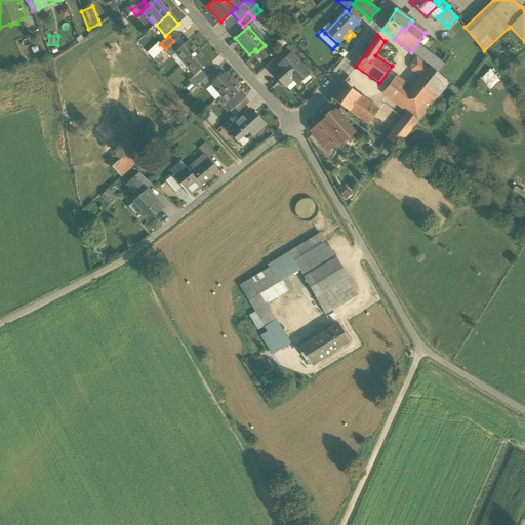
[(178,46),(173,41),(165,49),(169,54),(178,46)]
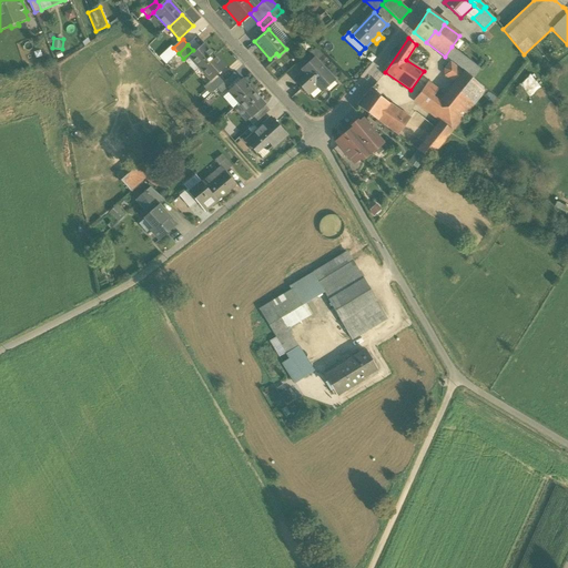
[(190,57),(200,69),(214,56),(203,44),(190,57)]
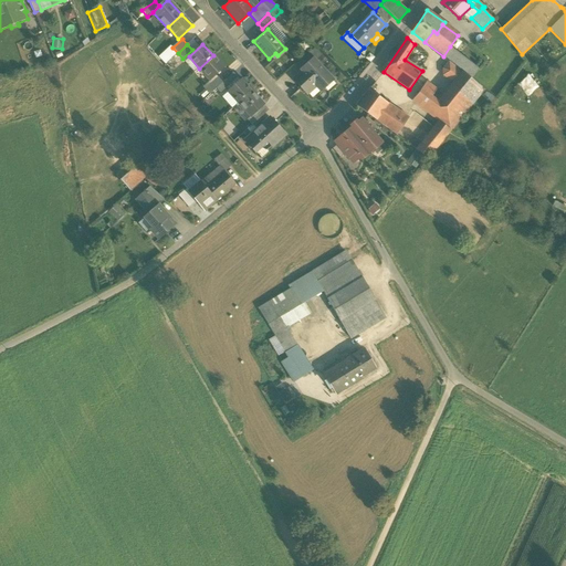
[(450,61),(472,79),(479,70),(450,46),(443,56),(450,61)]
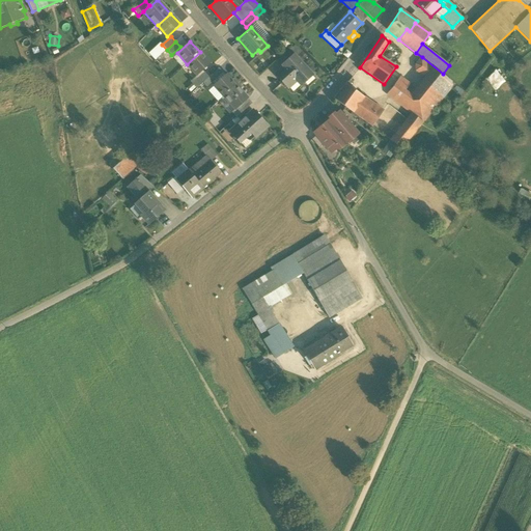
[(289,50),(295,55),(301,50),(296,45),(289,50)]
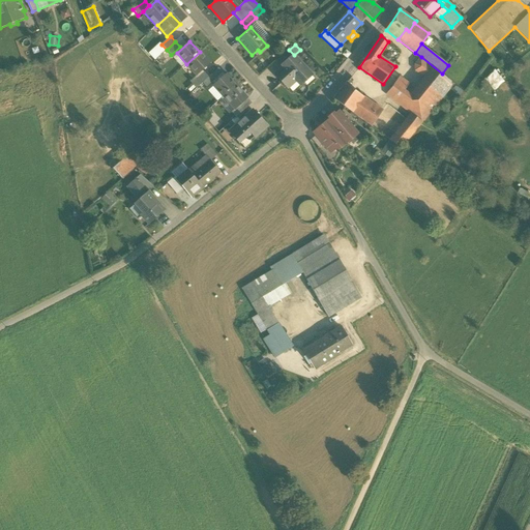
[(210,64),(200,52),(186,64),(198,76),(210,64)]
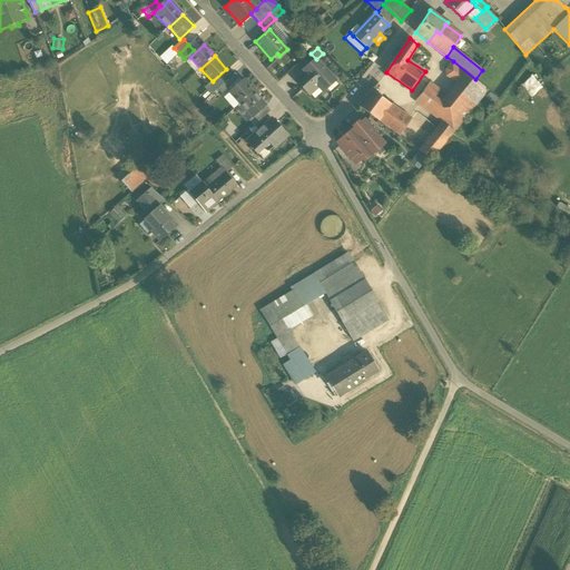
[(307,67),(310,70),(297,80),(308,95),(322,84),(323,86),(332,78),(316,59),(307,67)]
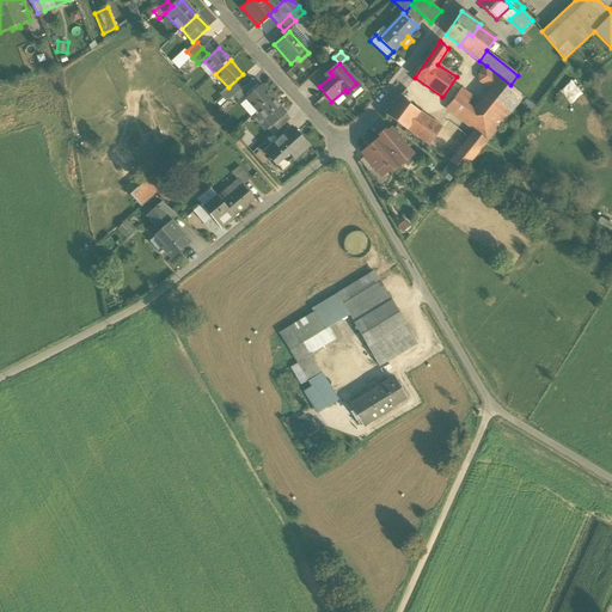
[(479,75),(494,86),(500,79),(485,68),(479,75)]
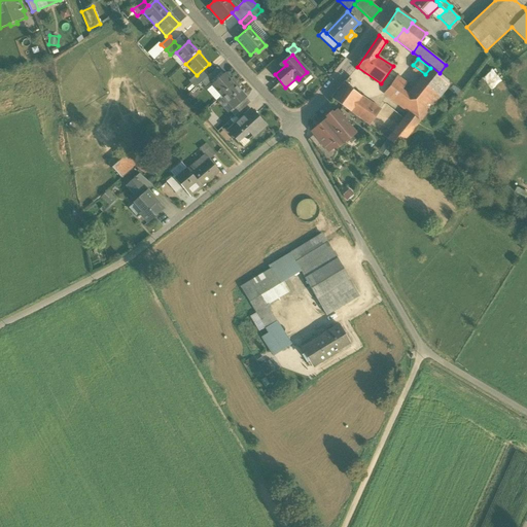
[(425,74),(413,65),(413,71),(422,78),(425,74)]
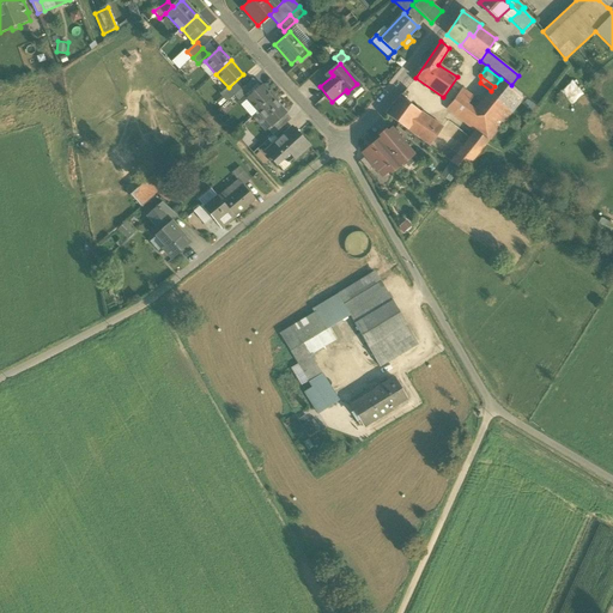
[(241,90),(246,95),(258,84),(253,79),(241,90)]
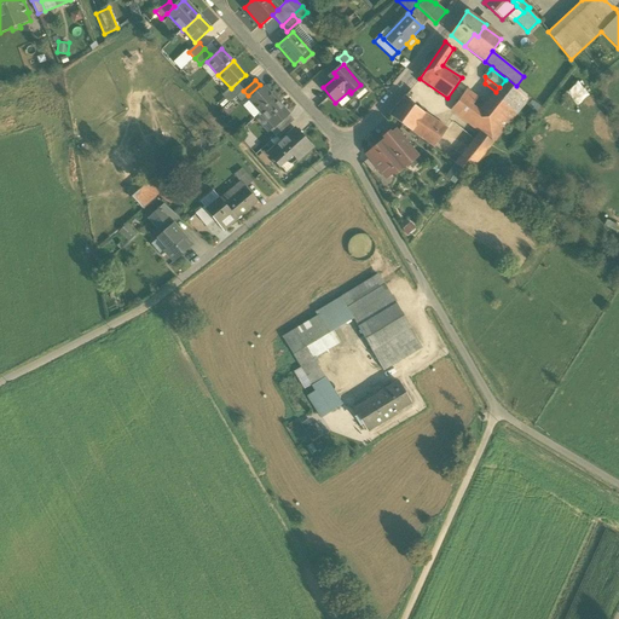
[(462,119),(480,133),(493,144),(530,97),(505,80),(499,87),(496,92),(479,113),(472,106),(462,119)]
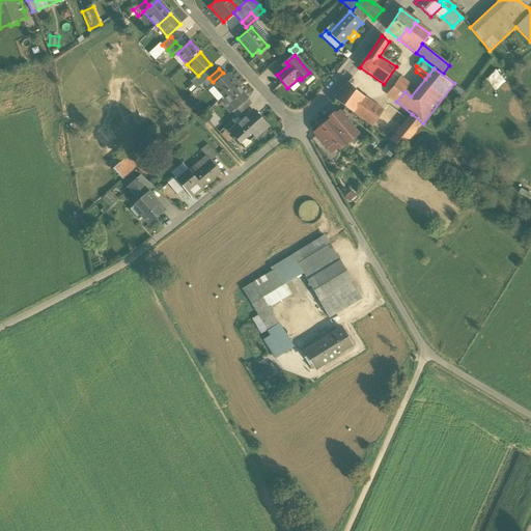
[(496,70),(486,78),(496,89),(505,81),(496,70)]
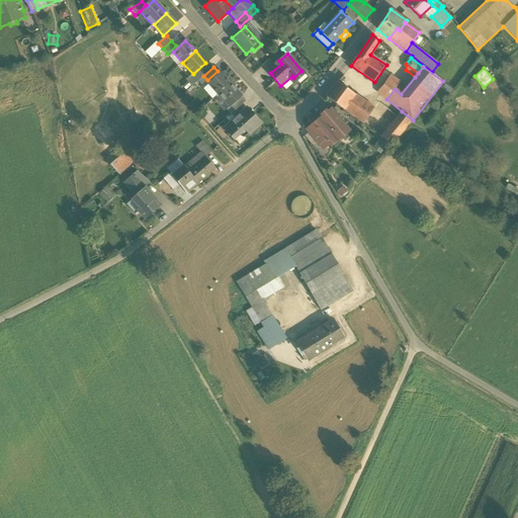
[(190,79),(194,83),(203,75),(199,71),(190,79)]
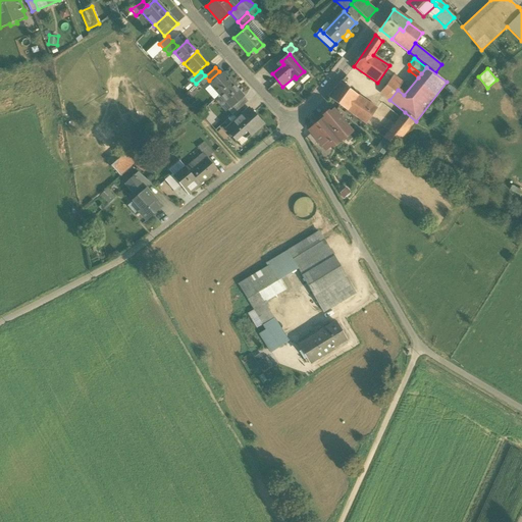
[(296,79),(302,85),(310,79),(304,71),(296,79)]
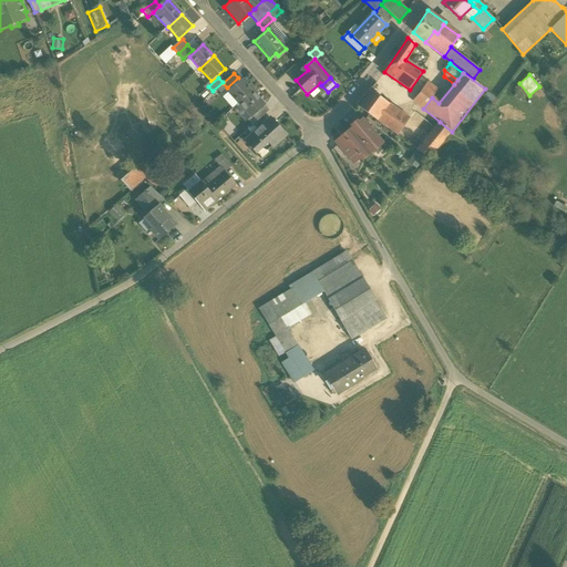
[(228,91),(239,103),(251,91),(241,80),(228,91)]
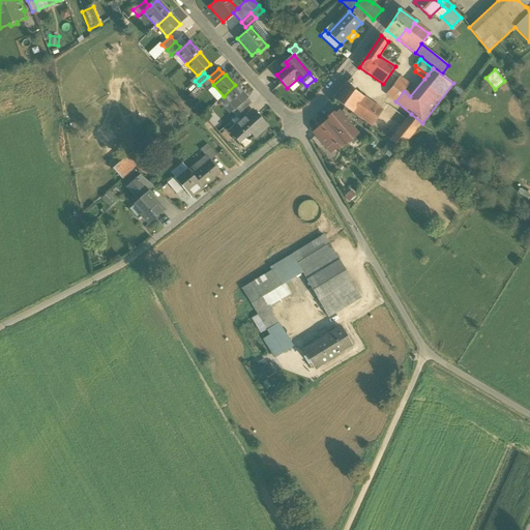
[(386,95),(395,101),(404,91),(409,84),(400,77),(386,95)]
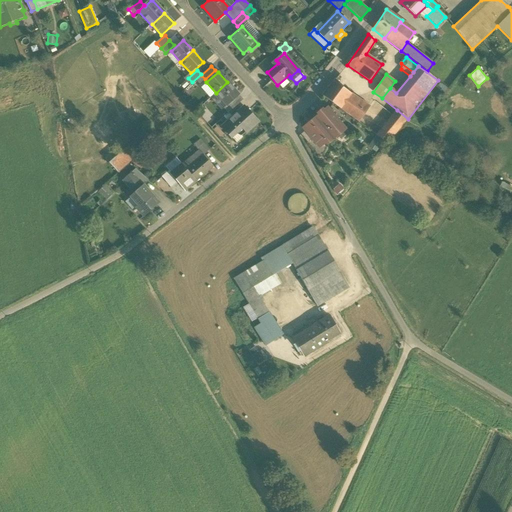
[(229,81),(227,82),(216,93),(215,94),(226,106),(226,107),(239,95),(231,86),(232,85),(229,81)]
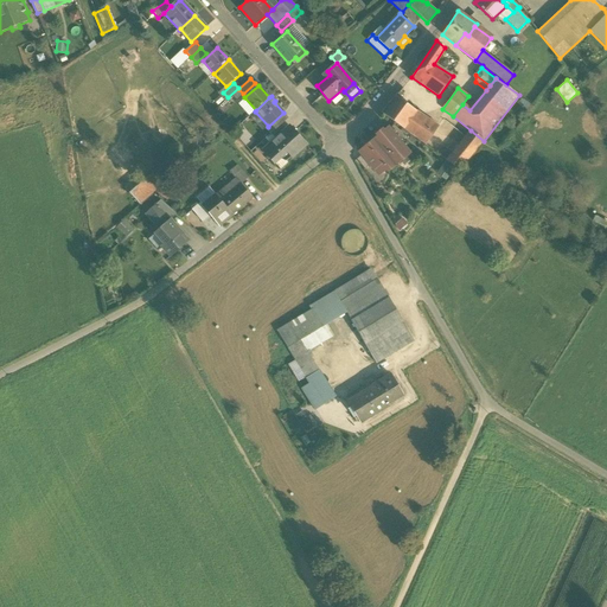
[(381,113),(404,129),(417,112),(396,96),(381,113)]
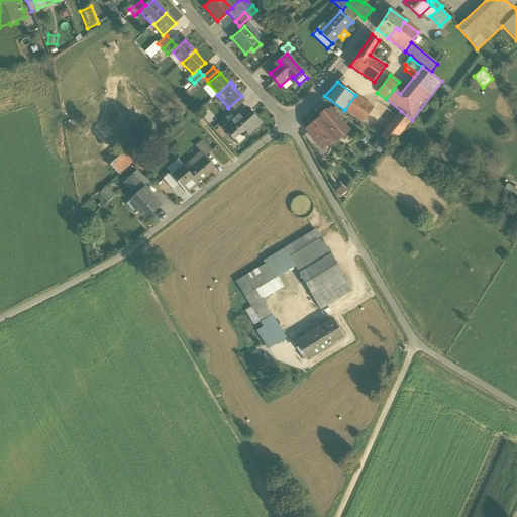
[(363,100),(355,95),(344,110),(351,115),(363,100)]
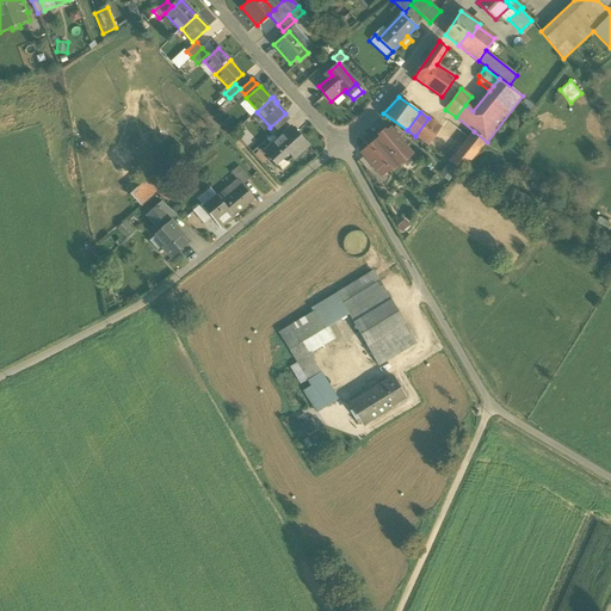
[(272,135),(273,135),(283,125),(290,119),(285,113),(270,128),(270,127),(266,129),(272,135)]
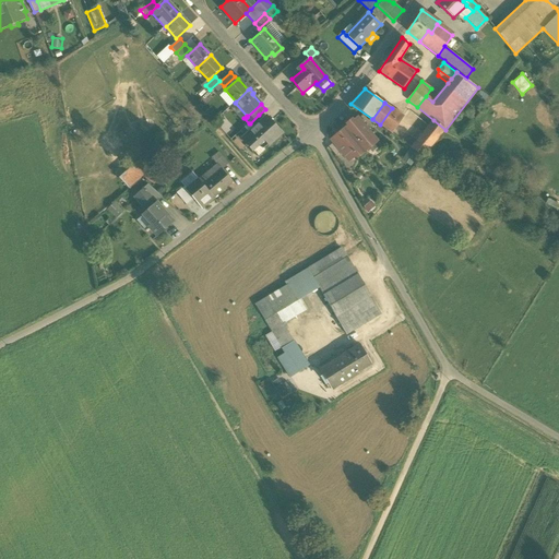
[(380,125),(392,134),(404,117),(392,108),(380,125)]
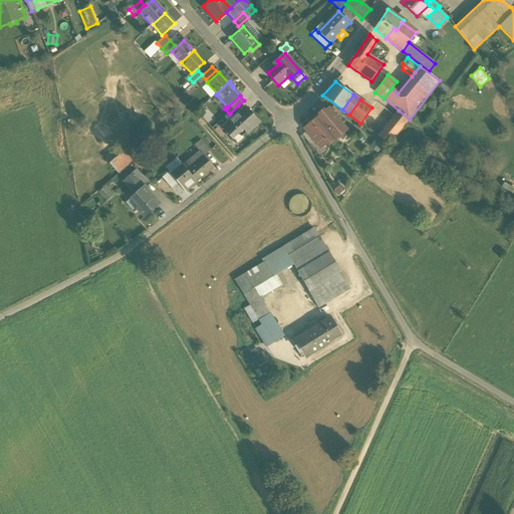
[(242,110),(238,105),(230,113),(234,117),(239,112),(239,113),(242,110)]
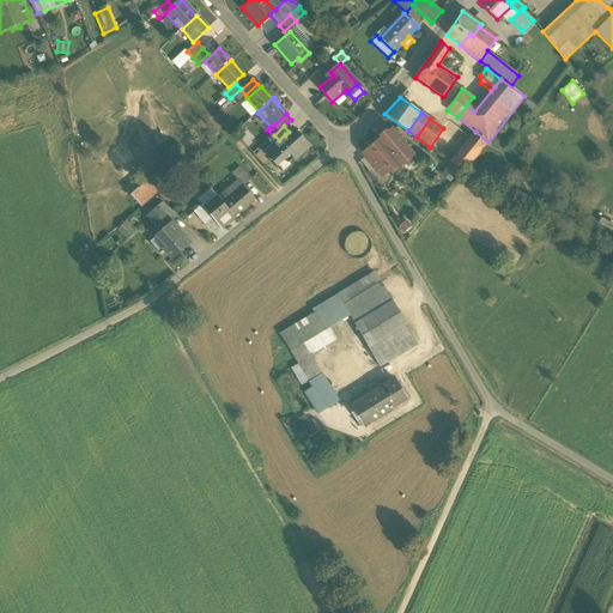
[(392,129),(377,141),(398,167),(412,155),(392,129)]
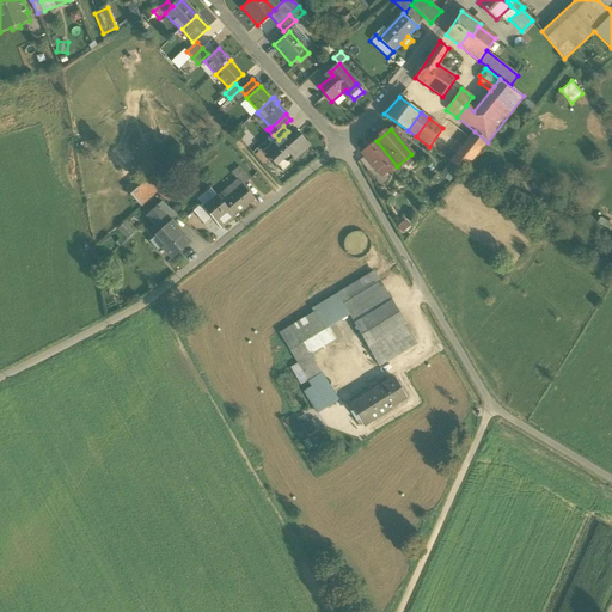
[(463,171),(488,142),(475,132),(451,163),(463,171)]
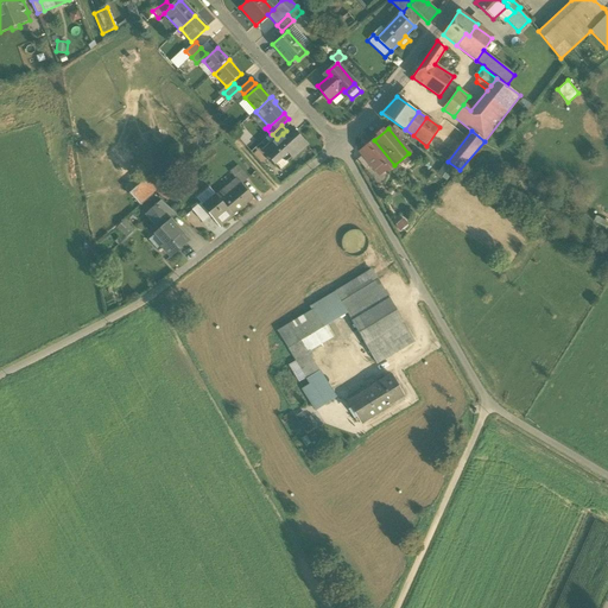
[(264,151),(279,169),(306,145),(295,132),(287,139),(283,134),(283,133),(277,139),(264,151)]
